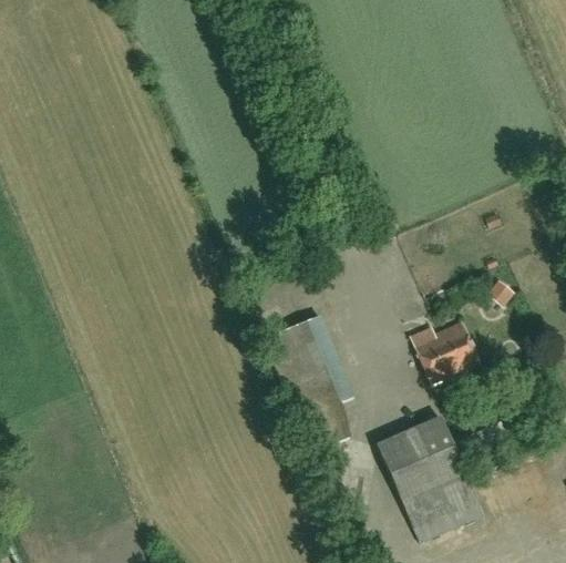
[(511,274),(494,278),(500,298),(516,294),(511,274)]
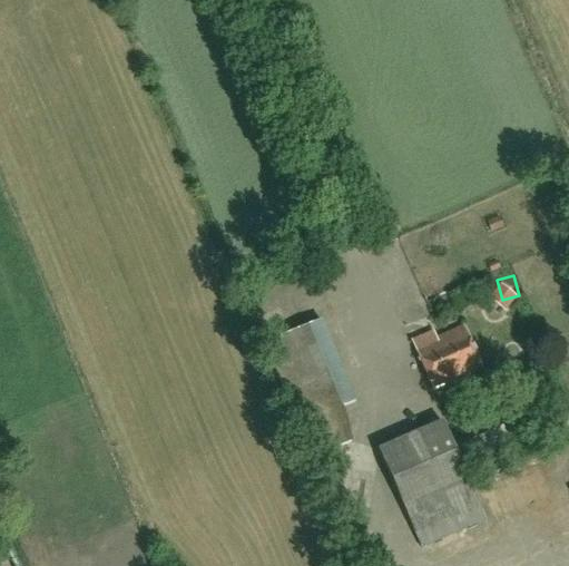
[(311,456),(357,436),(342,402),(356,398),(323,315),(264,339),(311,456)]
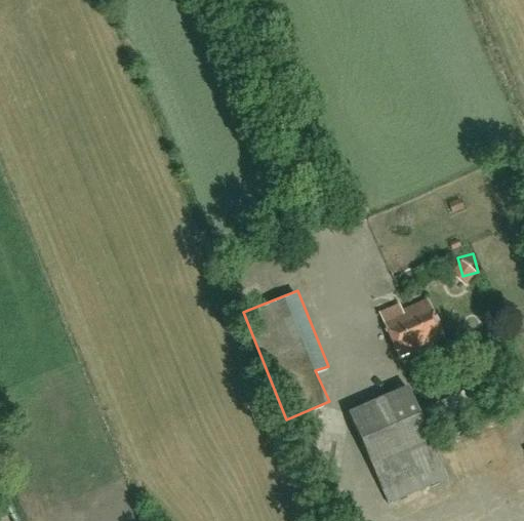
[(399,356),(444,335),(428,296),(402,308),(404,312),(384,321),(399,356)]
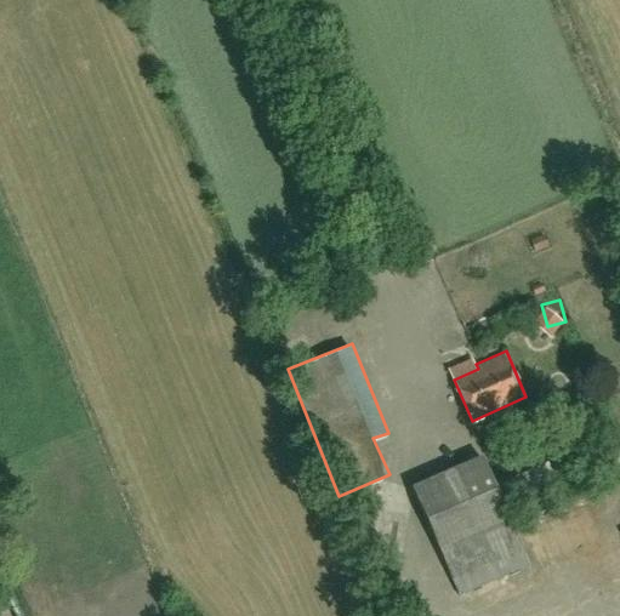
[(460,592),(530,560),(482,454),(413,485),(460,592)]
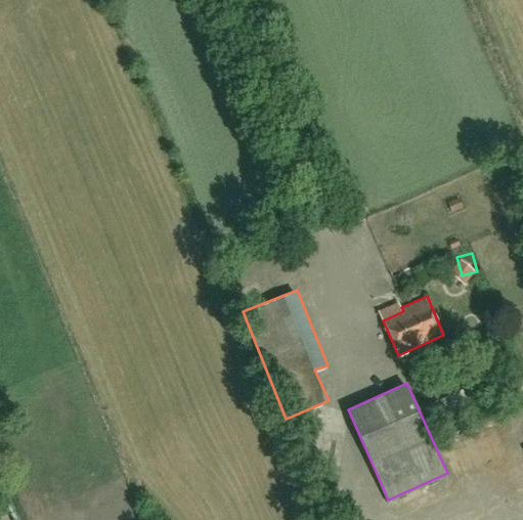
[(428,419),(469,400),(463,386),(421,404),(428,419)]
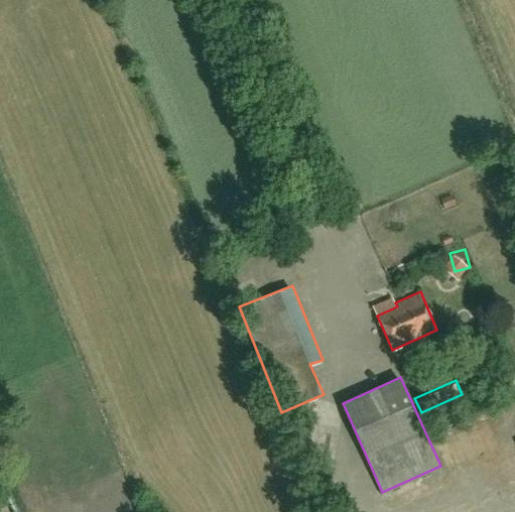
[(514,484),(502,490),(512,511),(514,511),(514,484)]
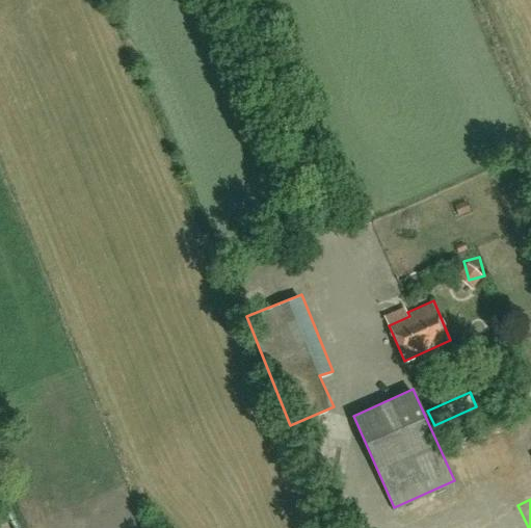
[(425,505),(412,515),(420,526),(433,517),(425,505)]
